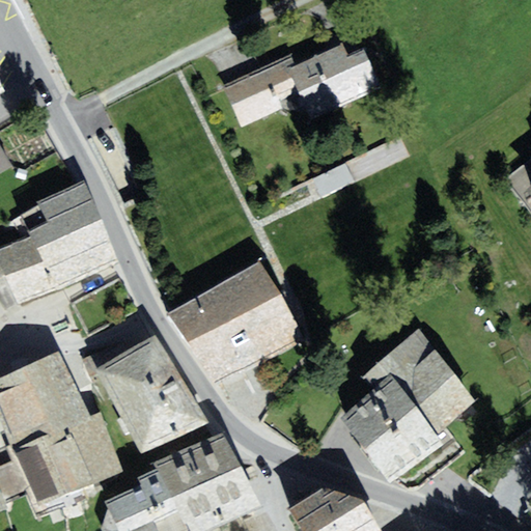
[(363,48),(347,54),(342,43),(295,64),(290,55),(222,86),(242,128),(283,108),(279,100),(299,91),(311,120),(382,88),(363,48)]
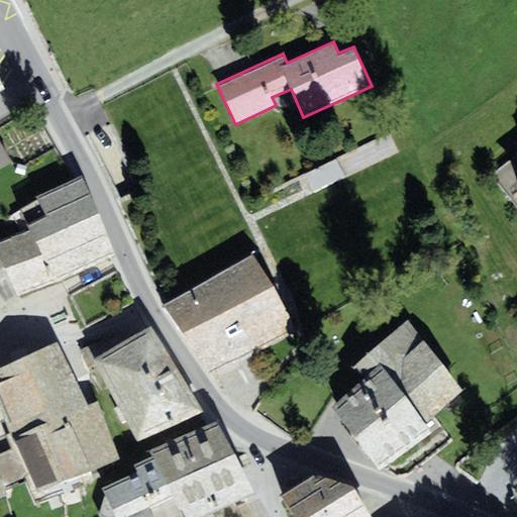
[(0,169),(12,161),(0,139),(0,169)]
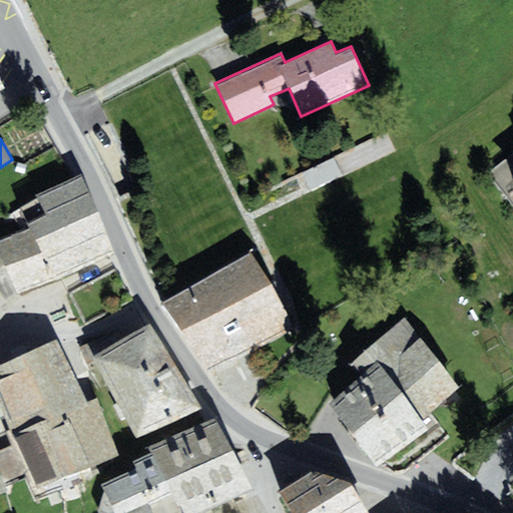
[(18,296),(56,282),(118,253),(81,174),(37,194),(46,213),(28,221),(30,226),(0,238),(0,267),(5,266),(18,296)]
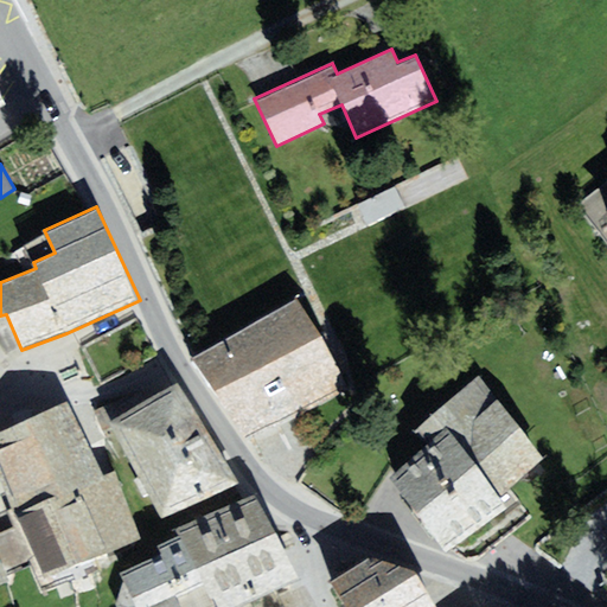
[(296,295),(192,356),(243,443),(347,383),(296,295)]
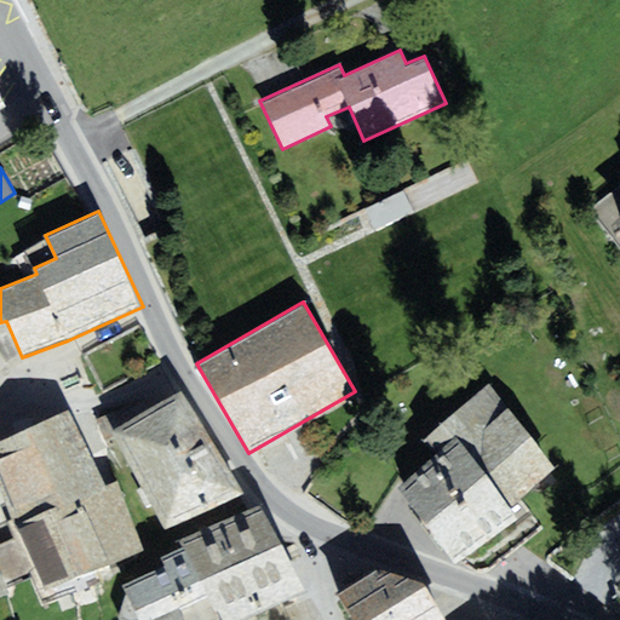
[(472,552),(517,516),(510,507),(557,469),(489,385),(423,440),(436,455),(395,489),(457,566),(472,552)]
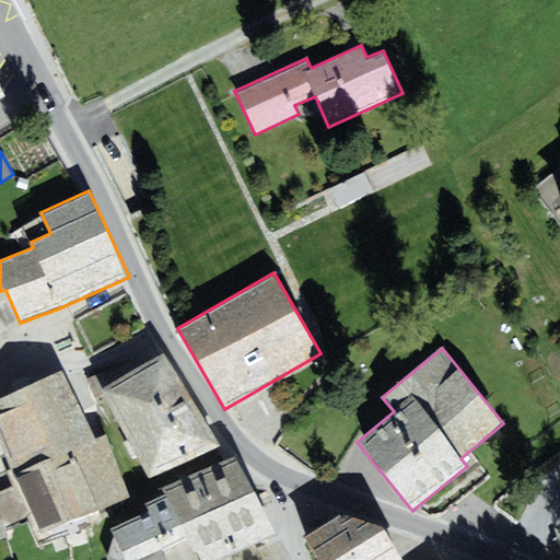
[(222,446),(163,351),(136,368),(131,360),(86,378),(95,397),(104,394),(150,479),(222,446)]
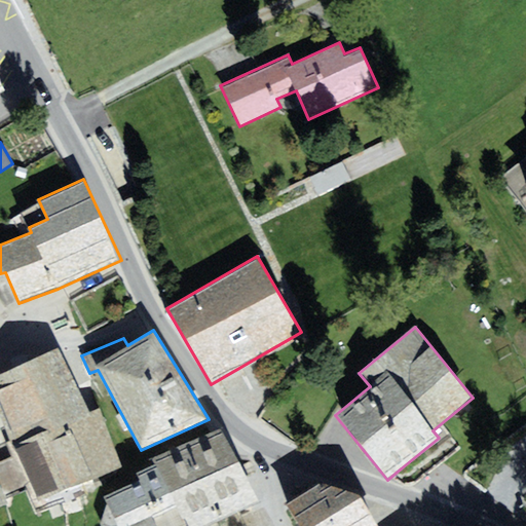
[(61,348),(0,373),(0,414),(38,502),(123,465),(99,408),(88,413),(61,348)]
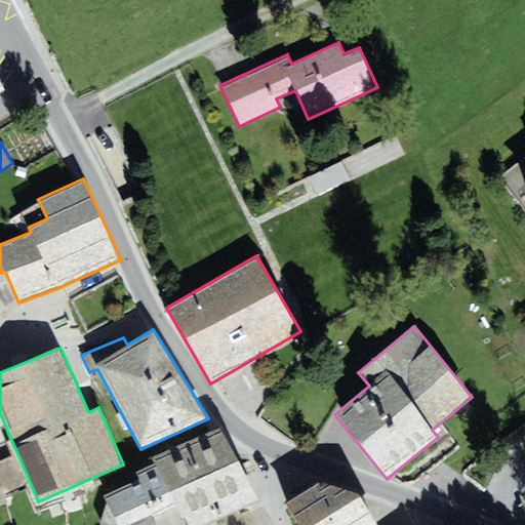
[(205,524),(257,501),(221,426),(153,457),(155,462),(136,472),(139,478),(104,494),(108,503),(99,522),(101,524),(205,524)]
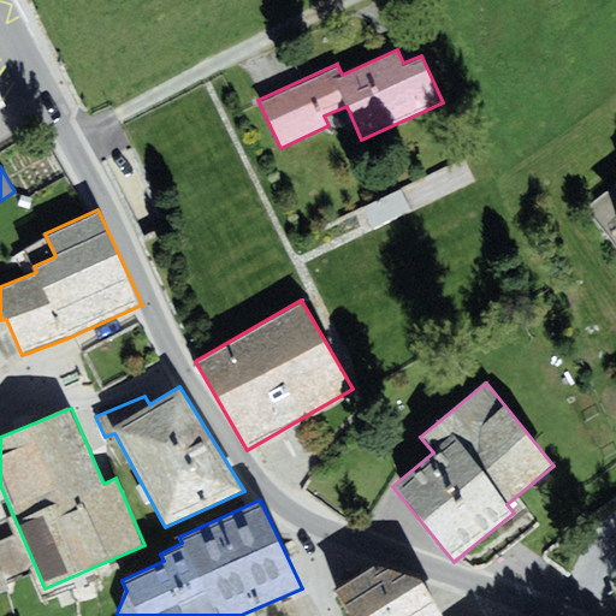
[(374,564),(335,587),(350,615),(444,615),(422,580),(374,564)]
